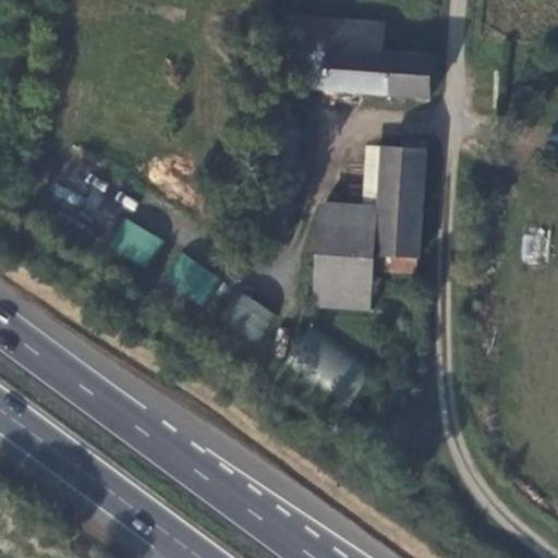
[(377,57),(378,29),(288,23),(286,56),(302,57),(301,91),(428,100),(429,61),(377,57)]
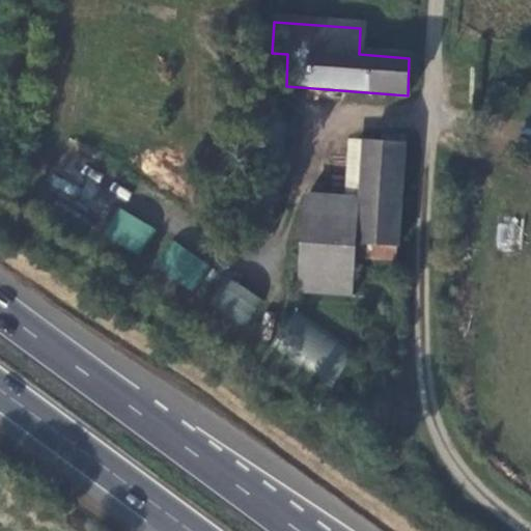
[(363,147),(358,203),(355,249),(359,249),(358,262),(390,263),(391,250),(398,251),(403,149),(363,147)]
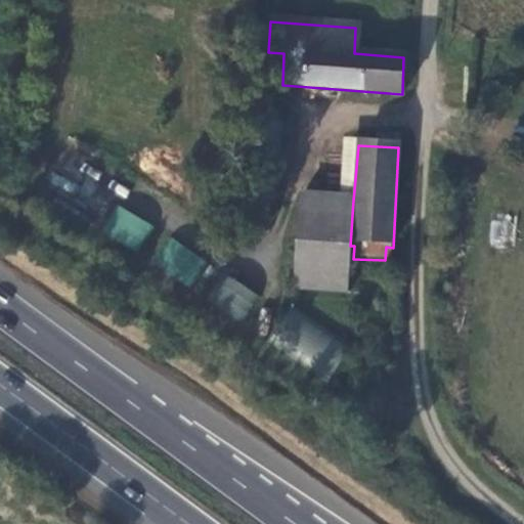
[(301,199),(297,244),(349,246),(353,201),(301,199)]
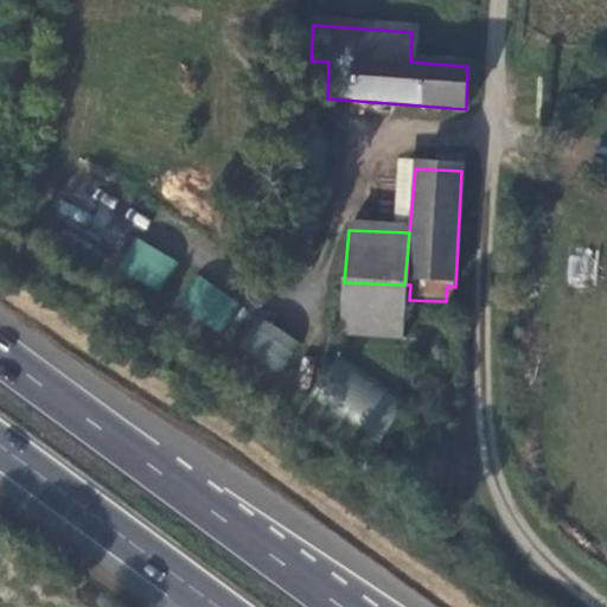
[(116,270),(160,292),(176,260),(133,238),(116,270)]
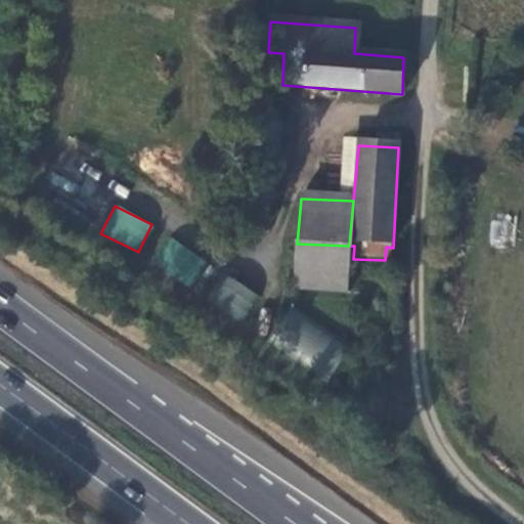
[(513,246),(515,215),(491,213),(489,244),(513,246)]
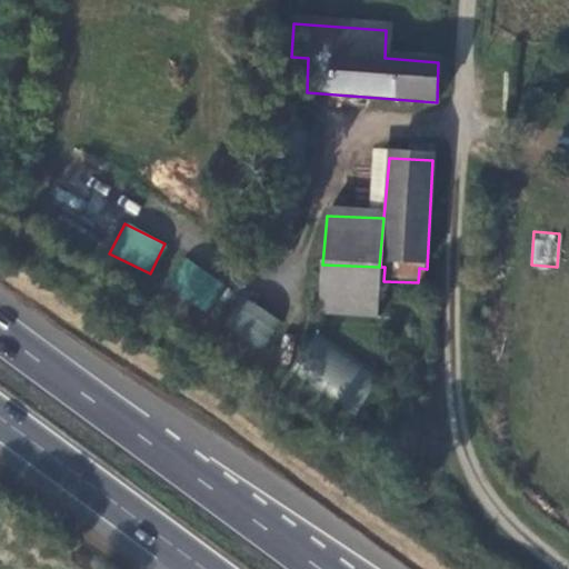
[(210,310),(223,278),(177,259),(163,292),(210,310)]
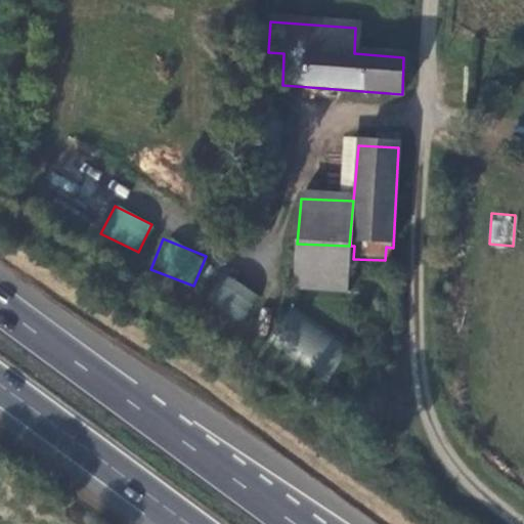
[(345,294),(349,246),(297,244),(294,291),(345,294)]
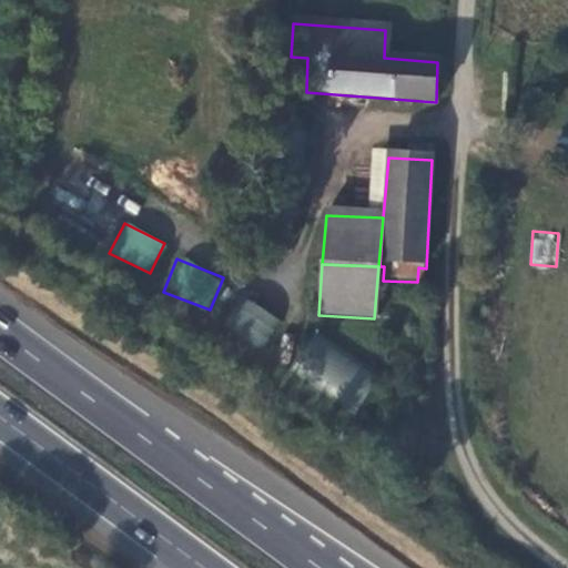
[(246,296),(225,326),(260,351),(281,321),(246,296)]
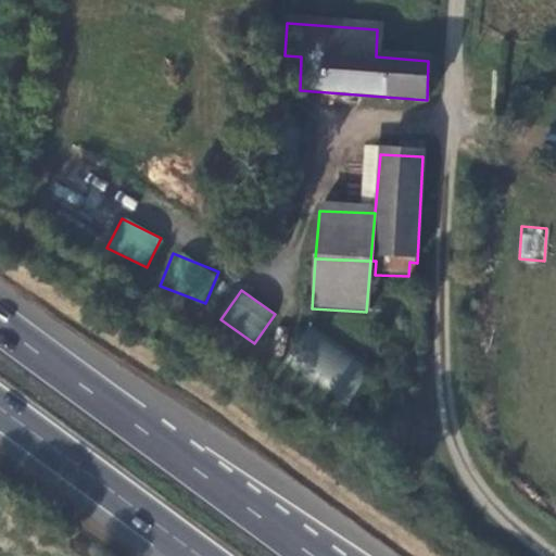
[(313,325),(283,358),(340,406),(368,373),(313,325)]
